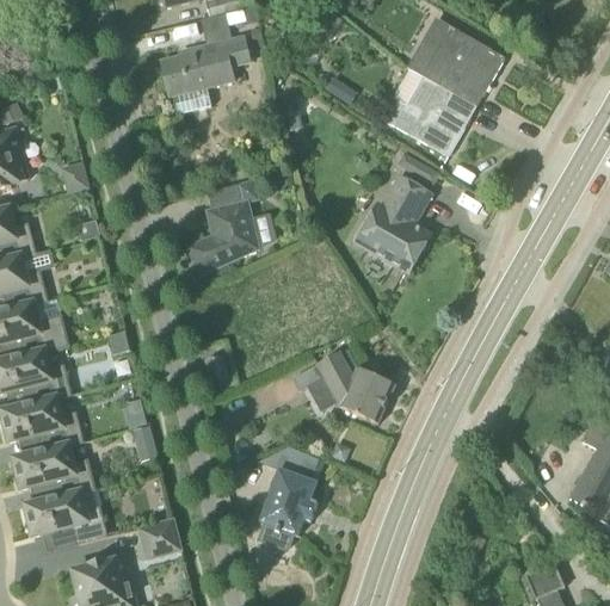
[(241,8),(239,0),(207,0),(210,16),(241,8)]
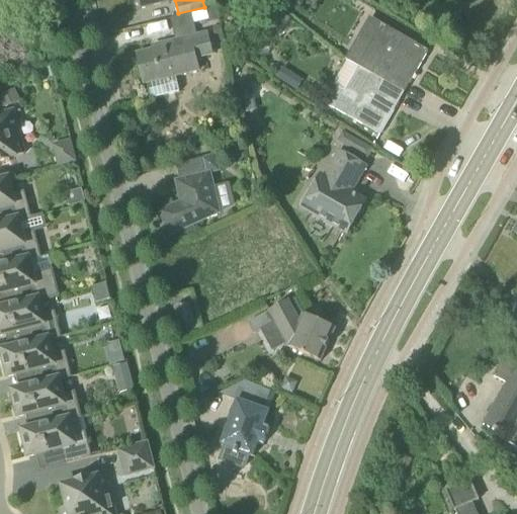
[(219,17),(214,4),(205,7),(207,16),(208,19),(219,17)]
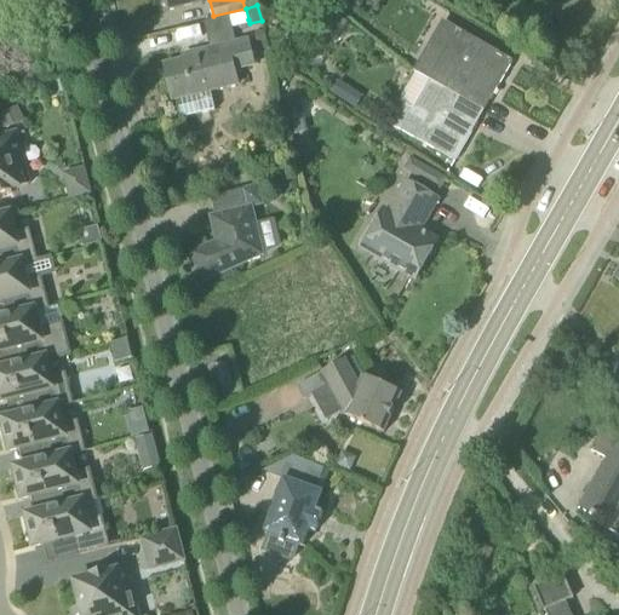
[(248,19),(246,9),(245,9),(213,16),(204,18),(210,44),(193,49),(194,53),(164,61),(172,97),(173,96),(178,116),(213,107),(210,87),(236,81),(233,67),(253,62),(248,36),(235,39),(231,23),(248,19)]
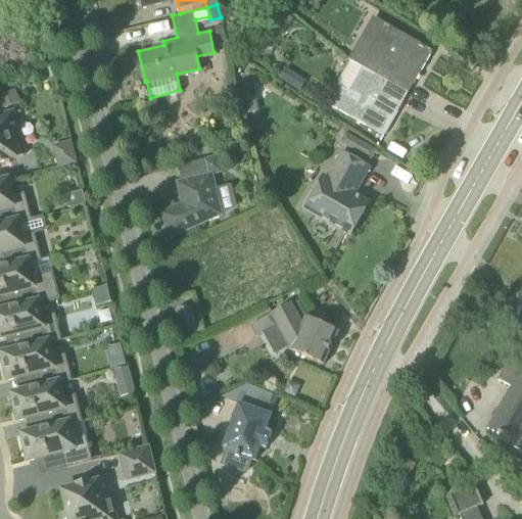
[(270,19),(267,24),(281,32),(291,16),(278,7),(270,19)]
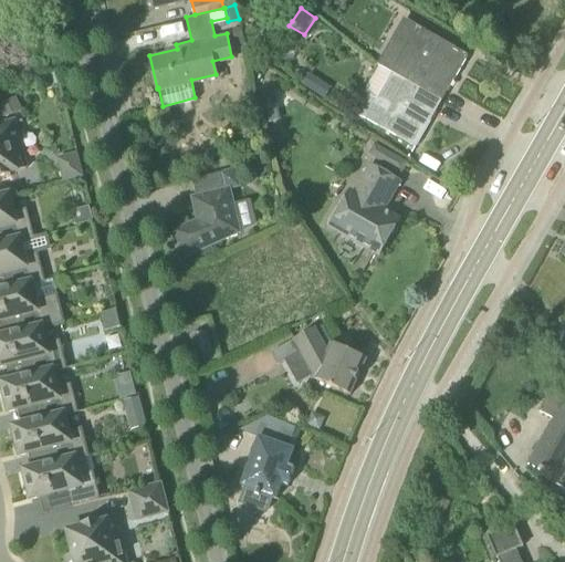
[(441,99),(467,52),(405,17),(378,63),(390,70),(441,99)]
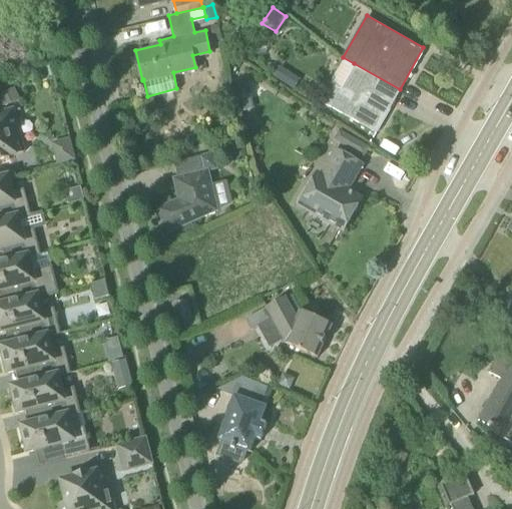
[(220,30),(218,22),(209,24),(211,32),(220,30)]
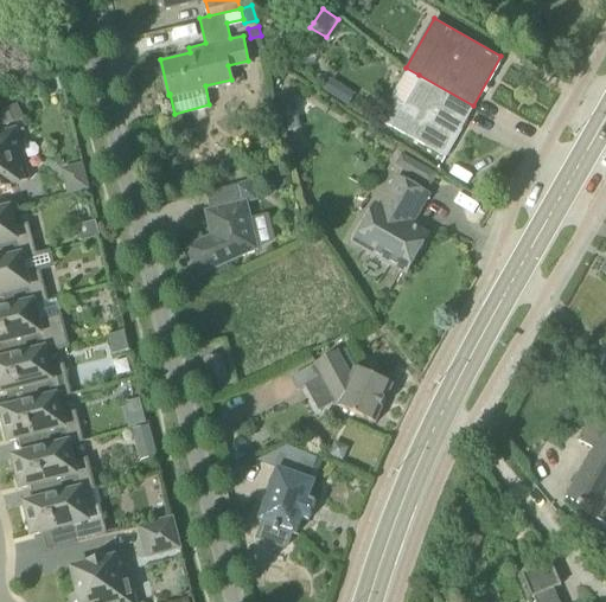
[(383,121),(445,155),(473,106),(419,75),(403,103),(395,100),(383,121)]
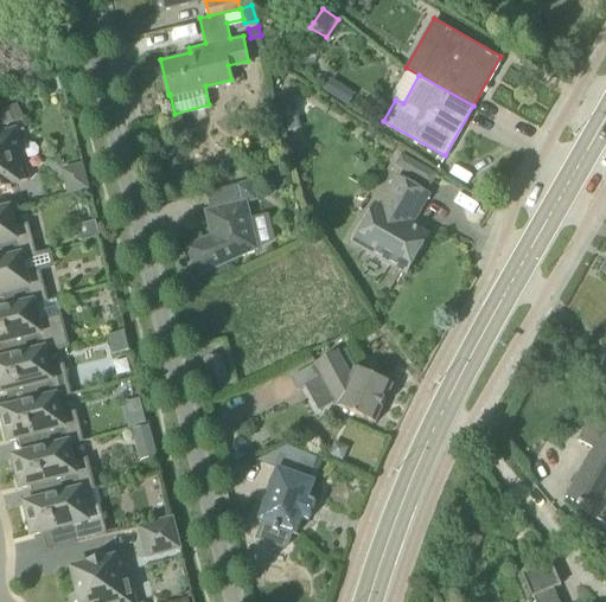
[(345,104),(353,90),(343,82),(333,96),(345,104)]
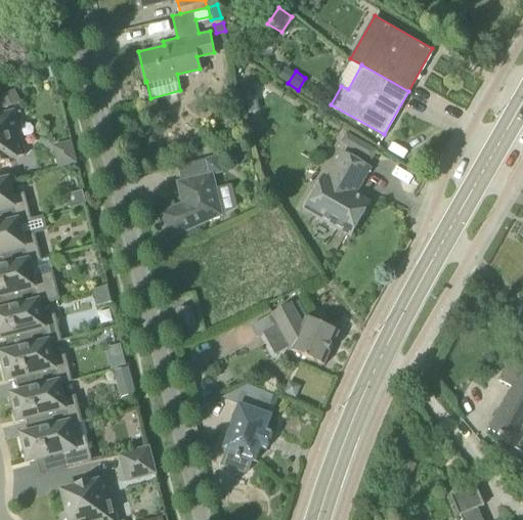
[(253,78),(240,81),(243,96),(256,93),(253,78)]
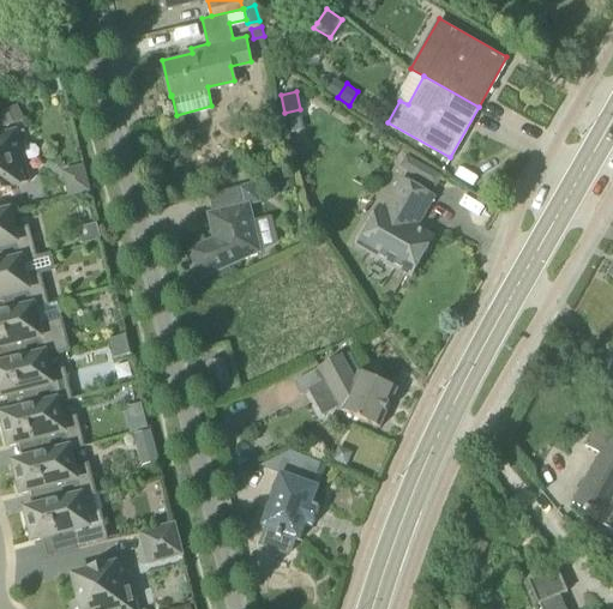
[(23,116),(17,102),(0,109),(0,120),(2,126),(23,116)]
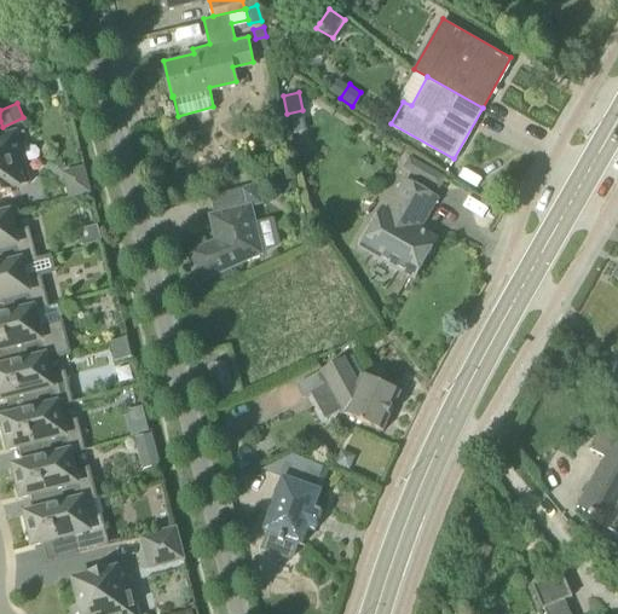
[(307,128),(304,115),(290,119),(294,132),(307,128)]
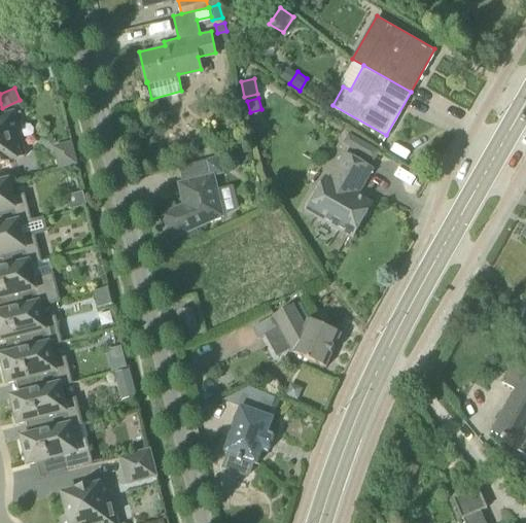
[(20,109),(0,113),(0,163),(9,161),(8,159),(23,154),(12,112),(20,110),(20,109)]
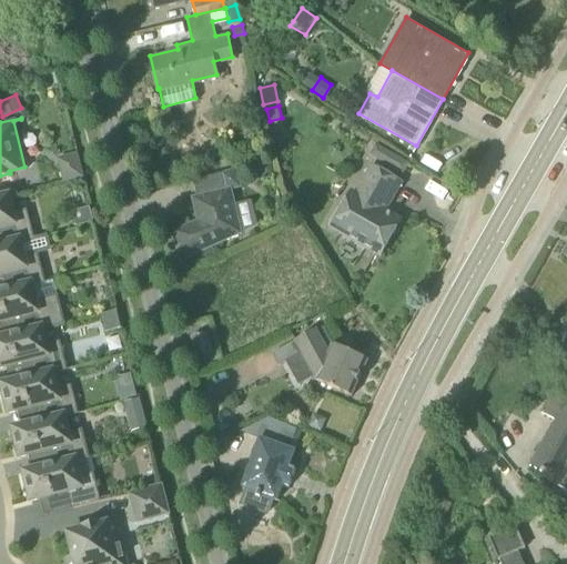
[(375,155),(382,144),(374,141),(368,152),(375,155)]
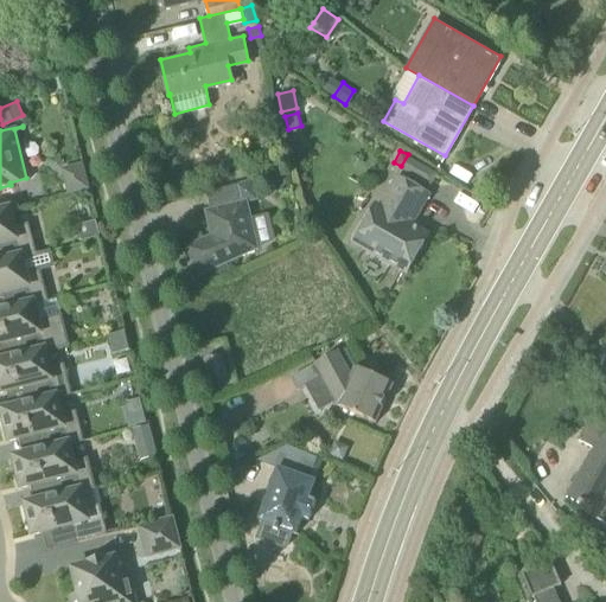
[(82,160),(59,166),(67,191),(89,185),(82,160)]
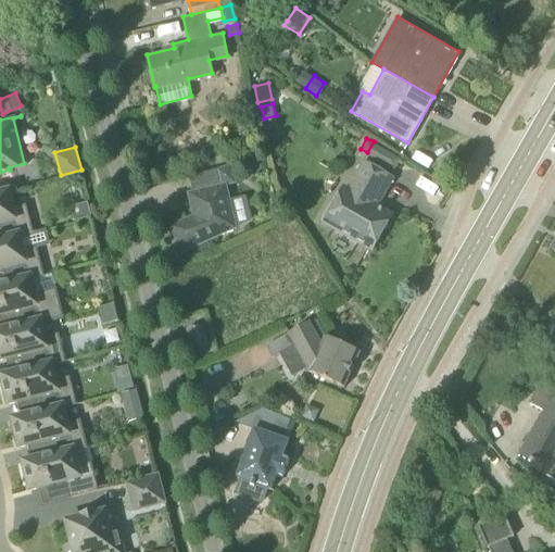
[(254,161),(256,172),(267,170),(265,159),(254,161)]
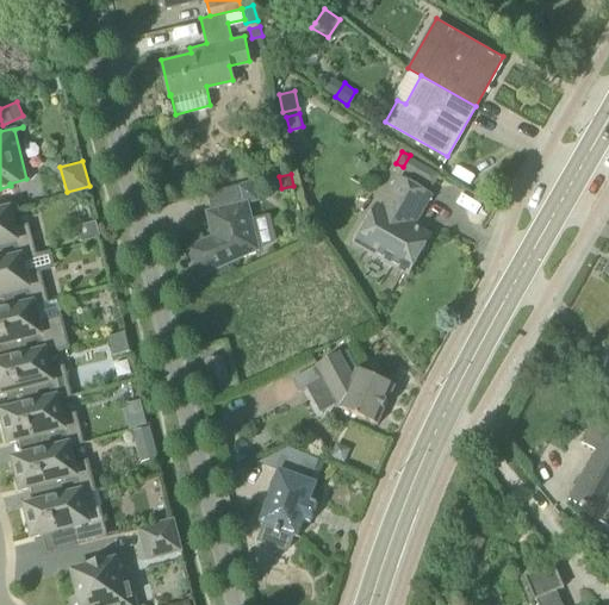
[(355,242),(408,272),(429,234),(412,224),(429,193),(398,175),(381,205),(377,204),(355,242)]
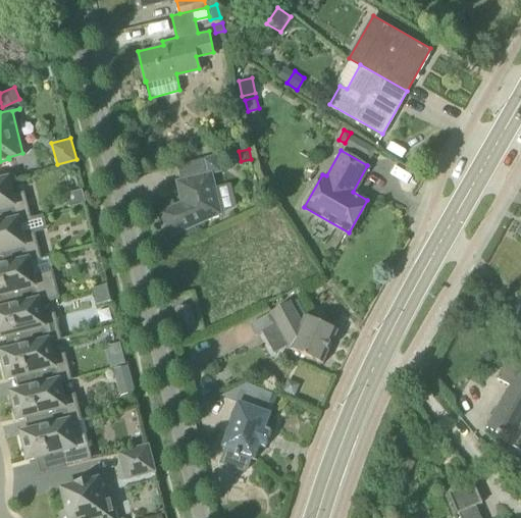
[(170,235),(190,226),(237,205),(231,182),(216,186),(212,169),(206,170),(203,157),(176,163),(180,178),(176,179),(181,201),(160,210),(170,235)]
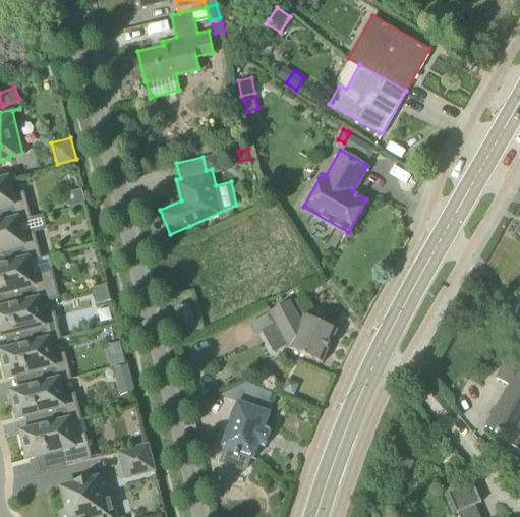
[(0,207),(2,207),(5,220),(17,217),(17,219),(30,216),(23,190),(11,193),(7,177),(0,178),(0,207)]
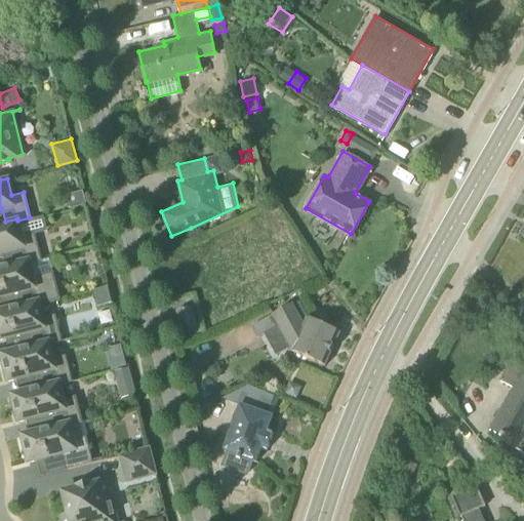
[(85,202),(82,189),(66,194),(69,206),(84,202),(85,202)]
